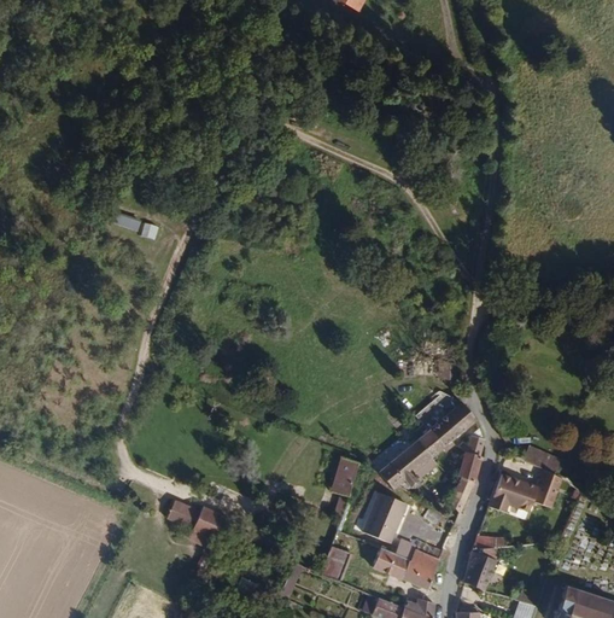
[(366,0),(344,0),(361,10),(366,0)]
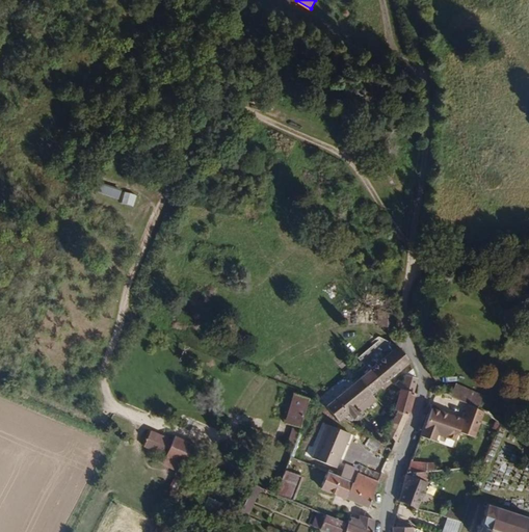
[(121,198),(124,190),(100,184),(98,192),(121,198)]
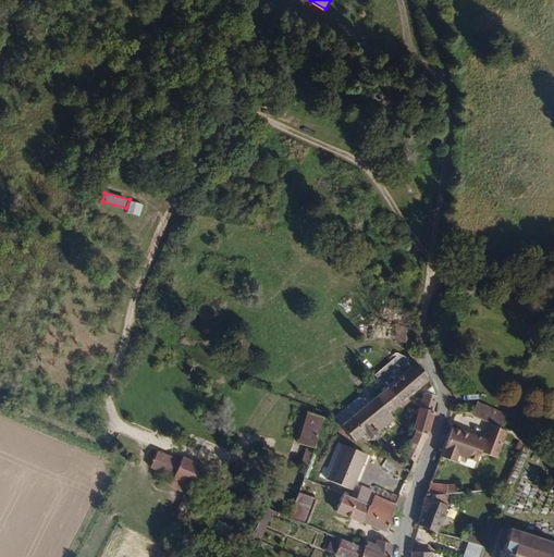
[(132,200),(128,212),(144,217),(147,205),(132,200)]
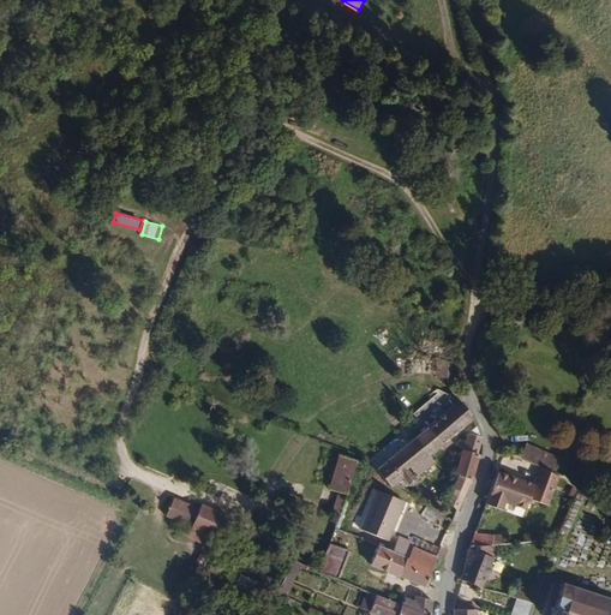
[(451,394),(441,389),(414,412),(426,427),(375,471),(391,488),(396,483),(407,491),(412,485),(411,484),(427,469),(421,461),(471,416),(460,399),(451,394)]
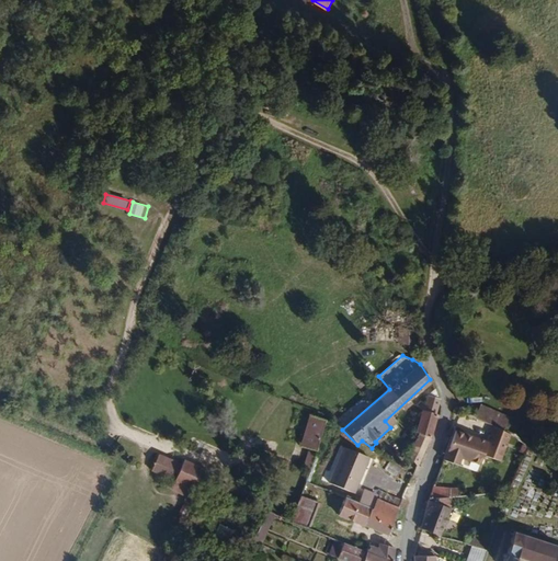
[(429,413),(435,414),(440,402),(433,400),(429,413)]
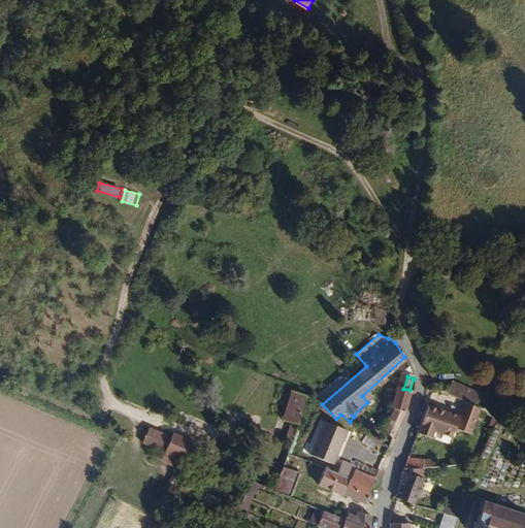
[(402,409),(409,390),(403,389),(397,387),(391,406),(394,407),(387,429),(394,437),(402,409)]
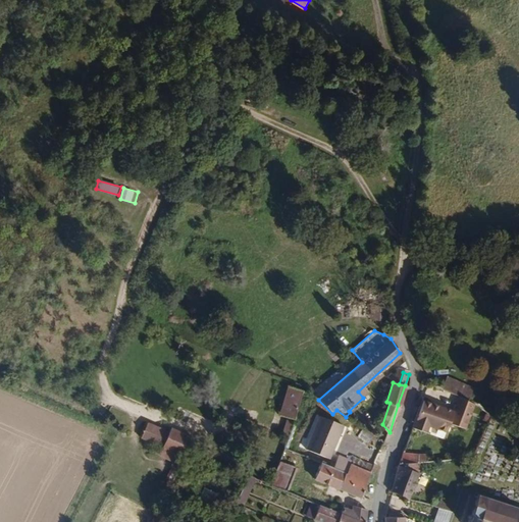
[(293,418),(301,390),(288,383),(280,414),(293,418)]
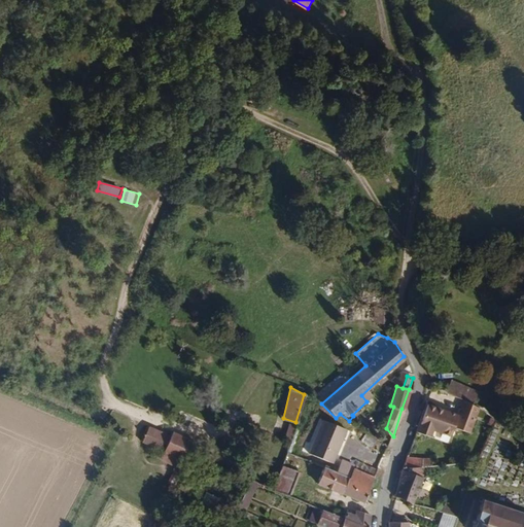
[(468,433),(478,409),(460,399),(455,415),(443,411),(442,413),(435,411),(437,409),(426,405),(416,432),(429,436),(432,430),(450,436),(453,427),(468,433)]
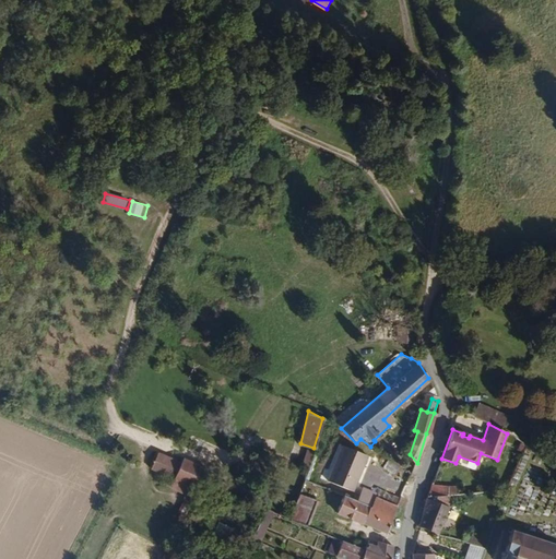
[(371,456),(345,445),(331,480),(357,491),(371,456)]
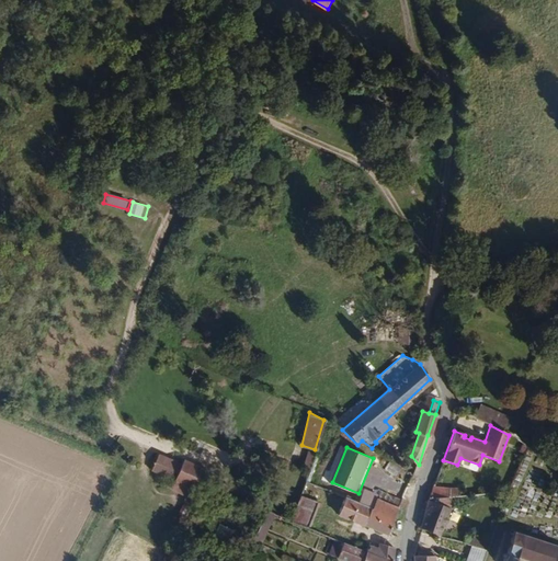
[(312,468),(317,451),(310,449),(306,467),(312,468)]
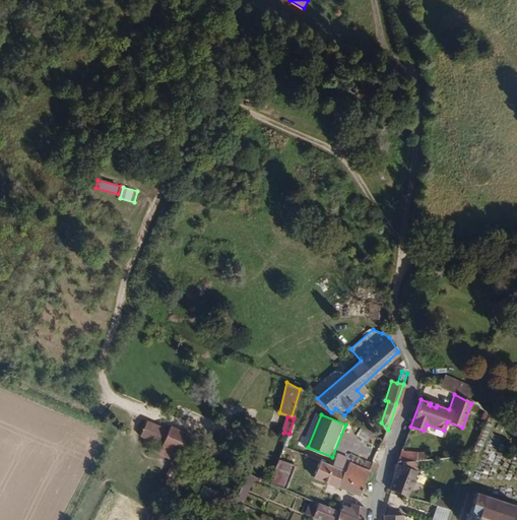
[(192,439),(171,431),(165,447),(186,456),(188,452),(191,443),(192,439)]
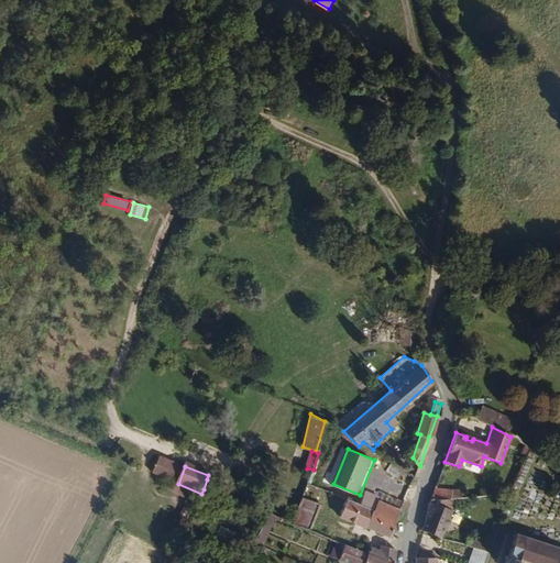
[(216,483),(207,479),(204,489),(211,493),(216,483)]
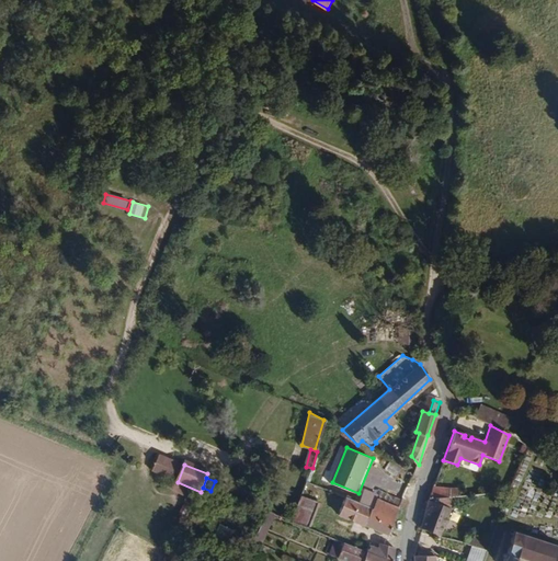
[(227,485),(215,481),(211,491),(224,495),(227,485)]
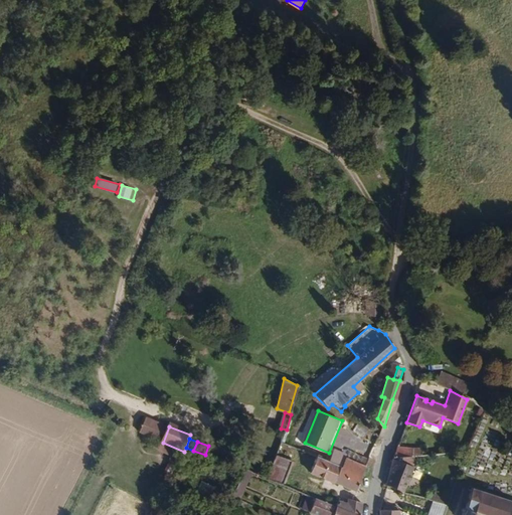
[(398,446),(394,456),(408,457),(408,446),(398,446)]
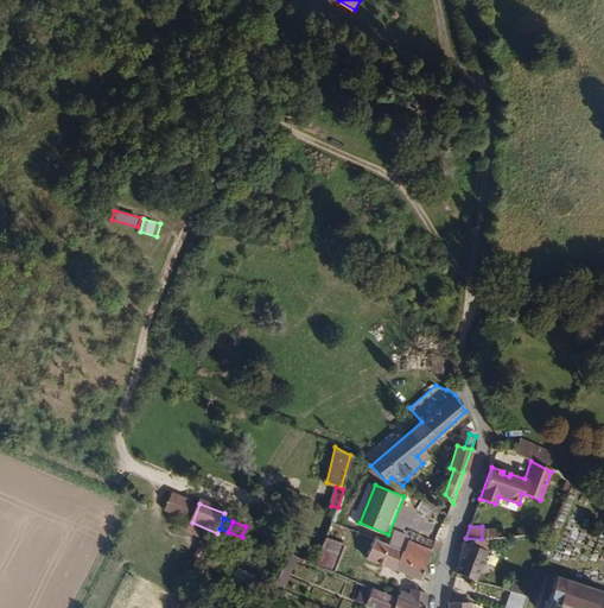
[(215,538),(207,534),(199,549),(207,552),(215,538)]
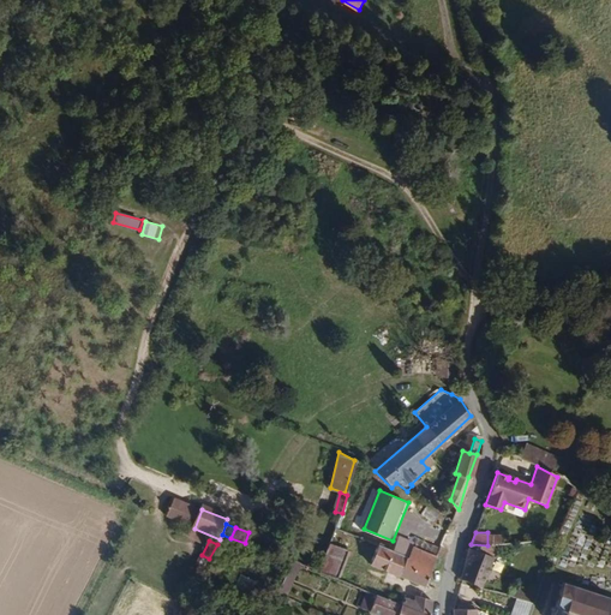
[(347,549),(329,543),(319,573),(336,579),(347,549)]
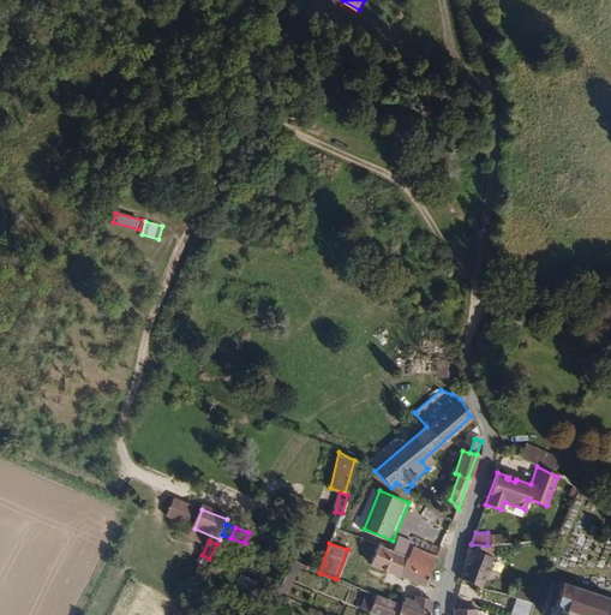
[(426,585),(439,555),(413,544),(408,557),(378,544),(370,563),(426,585)]
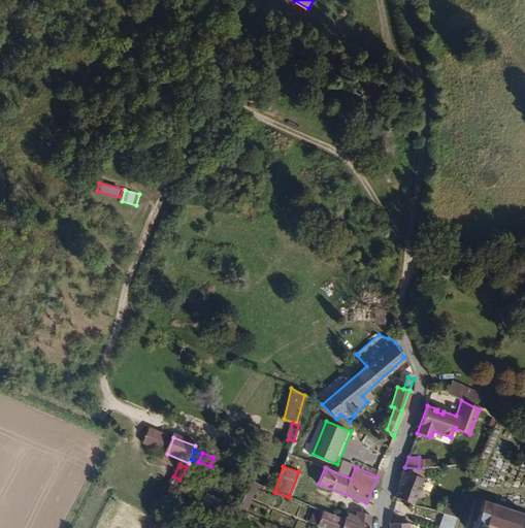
[(419,468),(404,467),(402,472),(397,496),(418,502),(420,488),(428,490),(429,484),(421,482),(423,468),(419,468)]
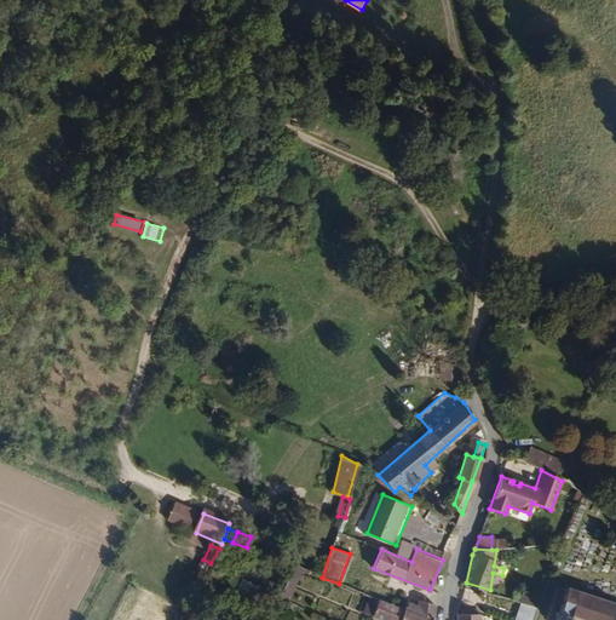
[(292,601),(306,568),(297,564),(282,596),(292,601)]
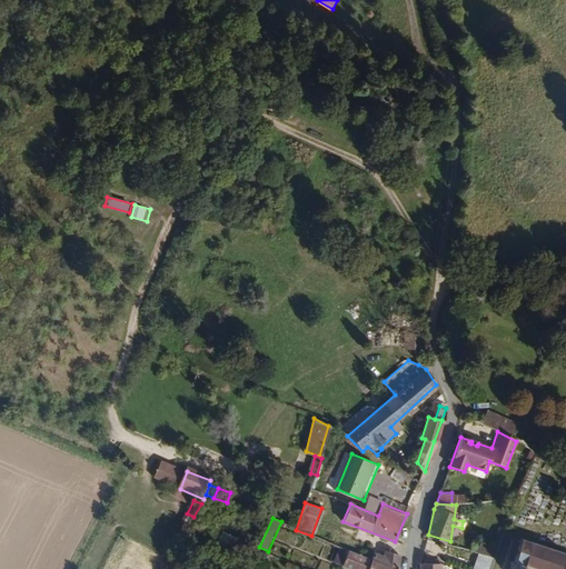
[(565,552),(522,539),(513,568),(565,568),(565,552)]
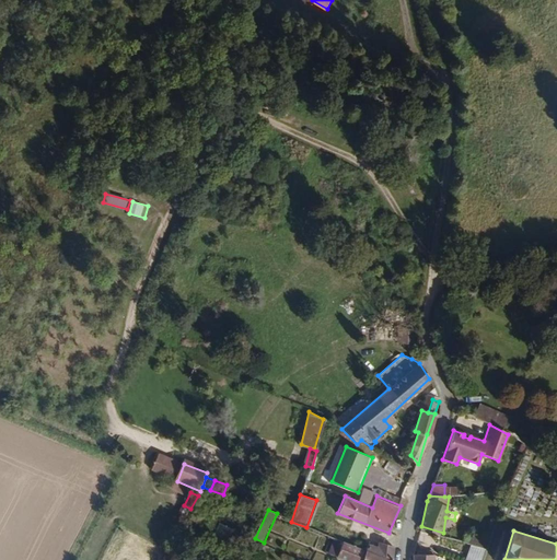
[(348,559),(394,559),(364,549),(341,540),(336,556),(348,559)]
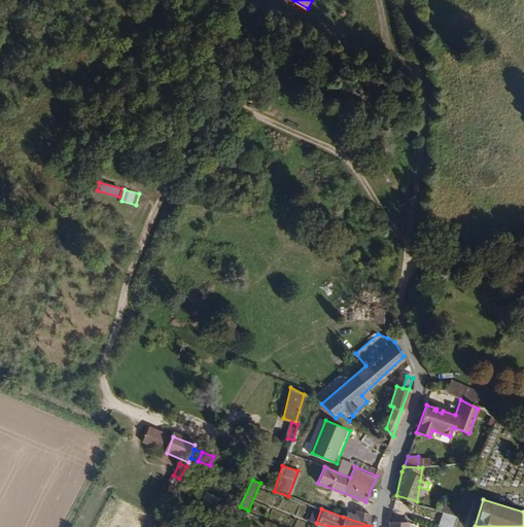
[(440,512),(430,508),(426,524),(435,526),(440,512)]
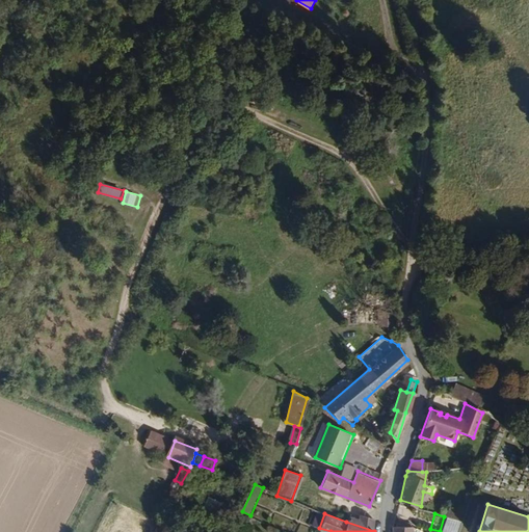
[(278,514),(275,521),(291,526),(293,520),(278,514)]
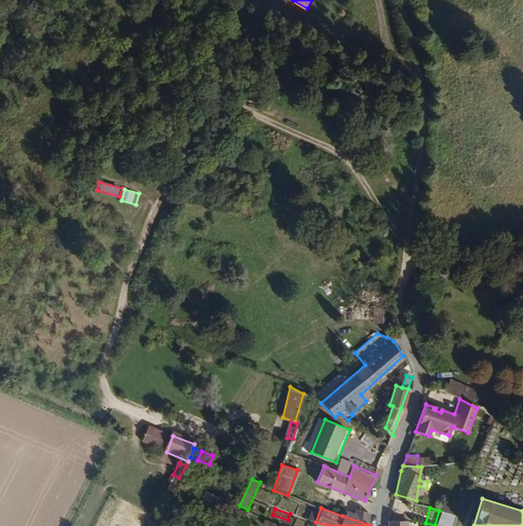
[(342,516),(370,525),(370,514),(357,509),(355,513),(343,510),(342,516)]
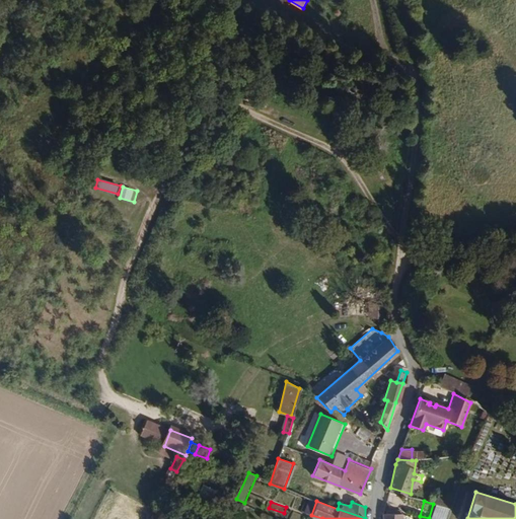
[(448,518),(451,508),(436,505),(432,518),(448,518)]
